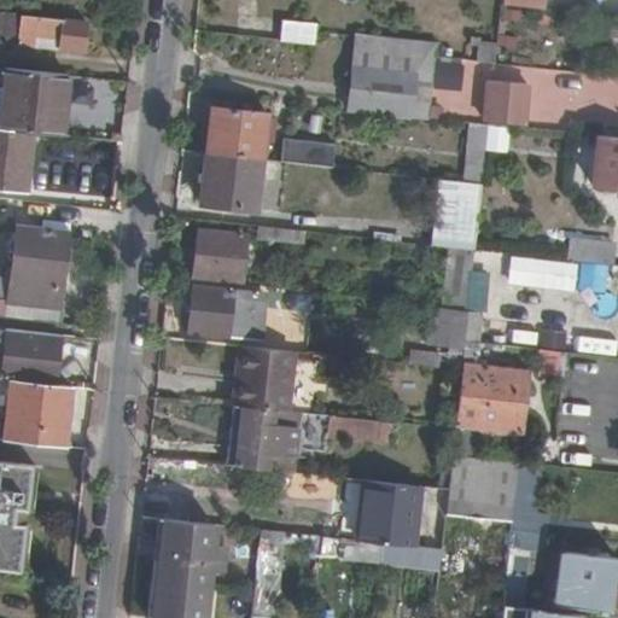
[(0,45),(15,47),(18,16),(0,13),(0,45)]
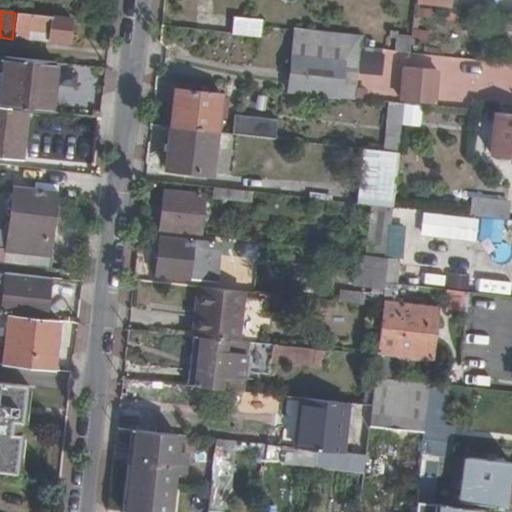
[(46,35),(46,43),(65,45),(68,20),(15,13),(12,39),(27,40),(28,33),(46,35)]
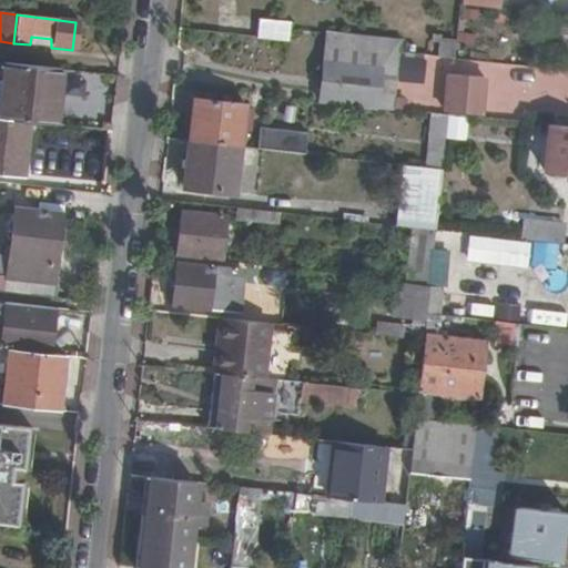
[(290,40),(291,20),(257,18),(256,39),(290,40)]
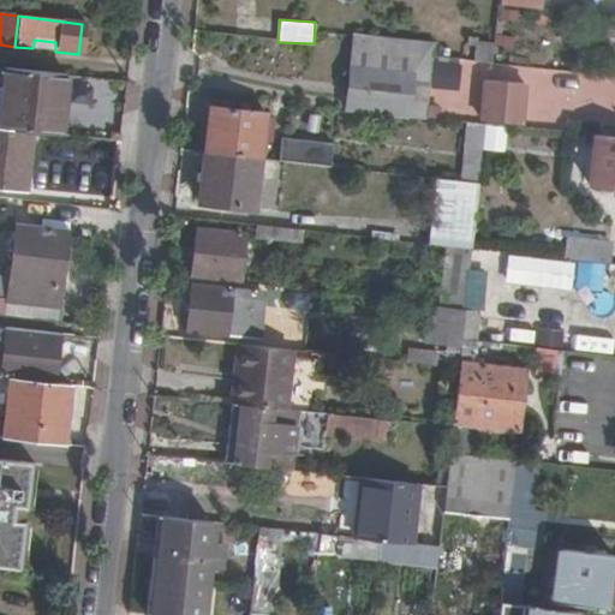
[(356,33),(354,47),(433,55),(435,41),(356,33)]
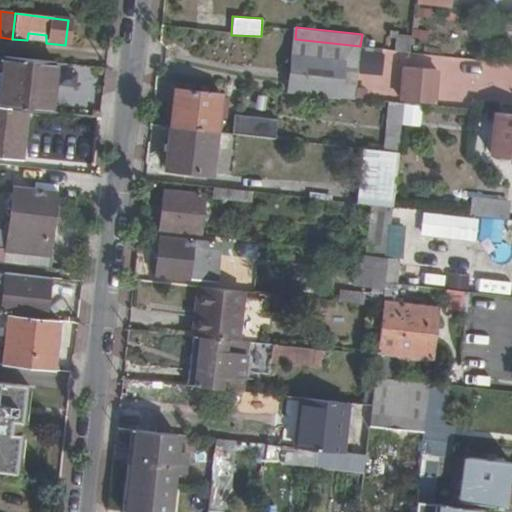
[(27,40),(46,43),(46,35),(28,33),(27,40)]
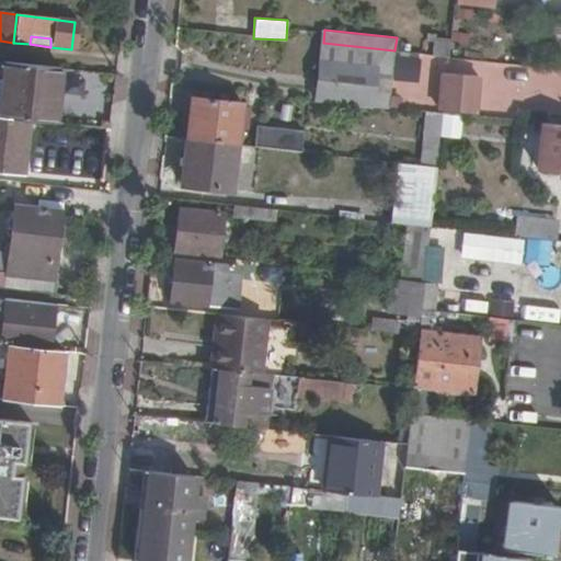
[(395,50),(323,43),(317,96),(389,104),(395,50)]
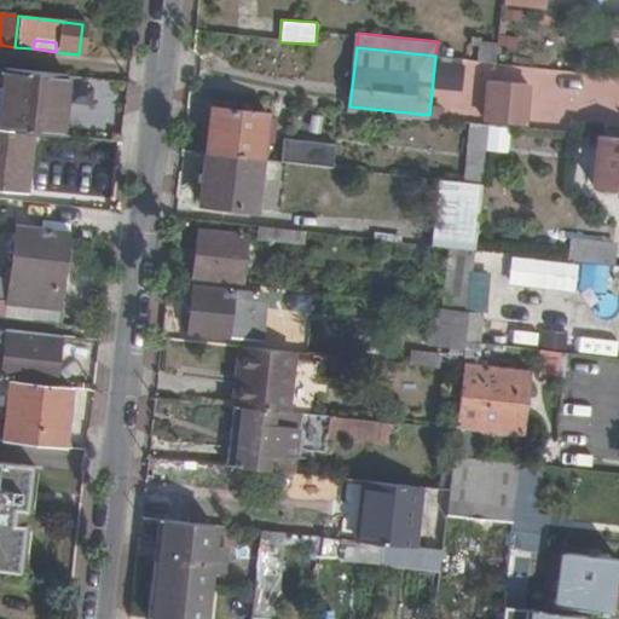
[(62,134),(68,75),(3,68),(0,97),(0,127),(36,132),(62,134)]
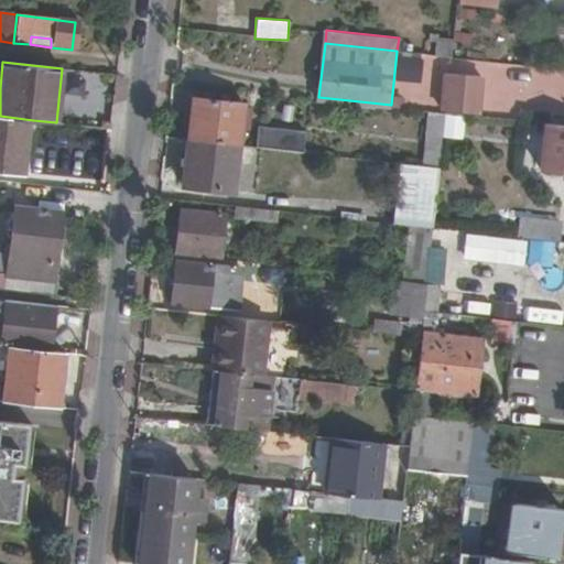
[(444,109),(446,109),(477,112),(480,77),(451,74),(447,74),(444,109)]
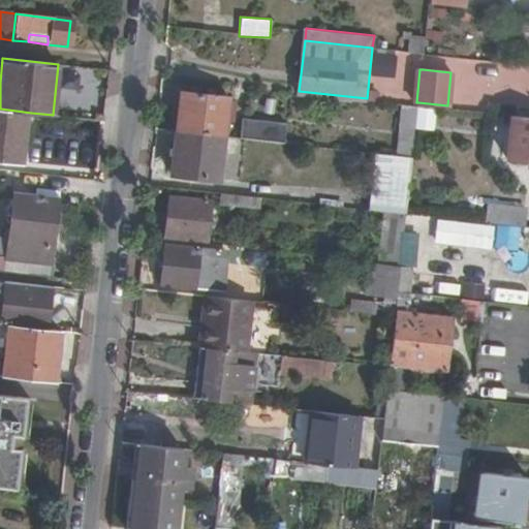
[(182,91),(178,129),(223,134),(227,97),(182,91)]
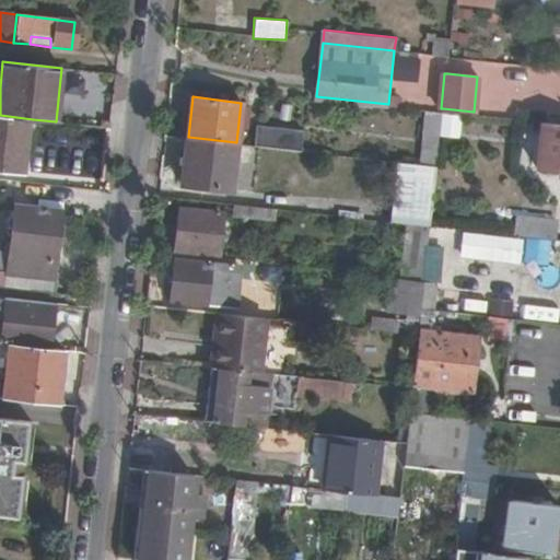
[(461,129),(463,113),(443,111),(441,128),(461,129)]
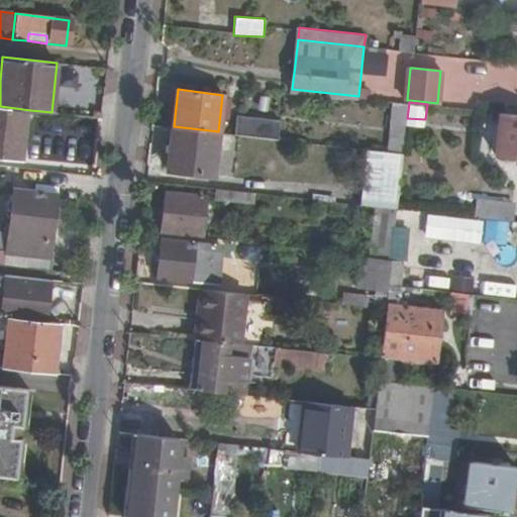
[(30,110),(0,106),(0,158),(25,161),(30,110)]
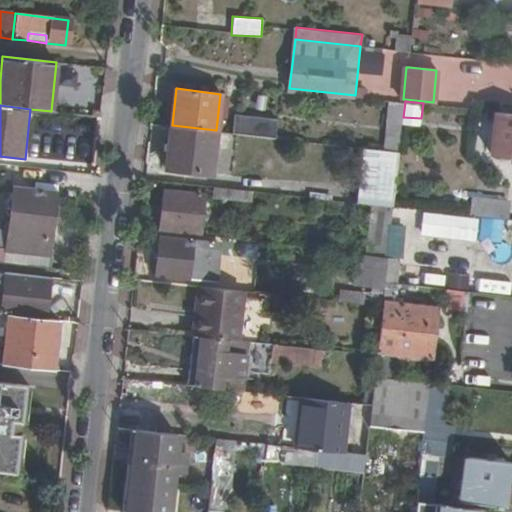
[(490,153),(511,155),(511,112),(495,111),(490,153)]
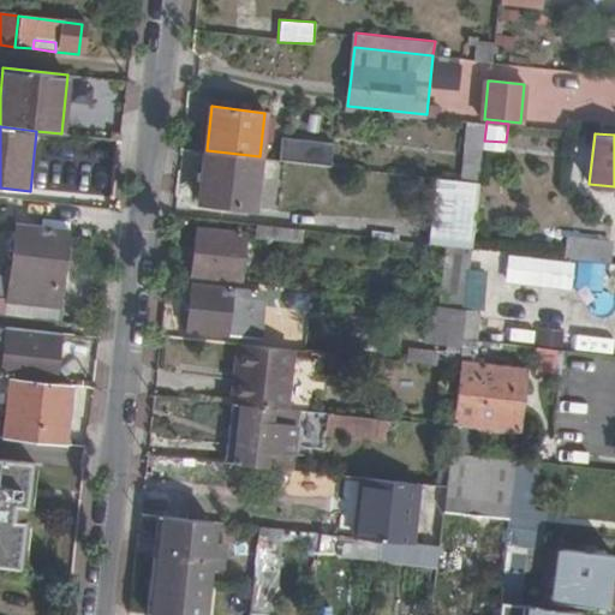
[(280,159),(330,165),(334,142),(282,136),(280,159)]
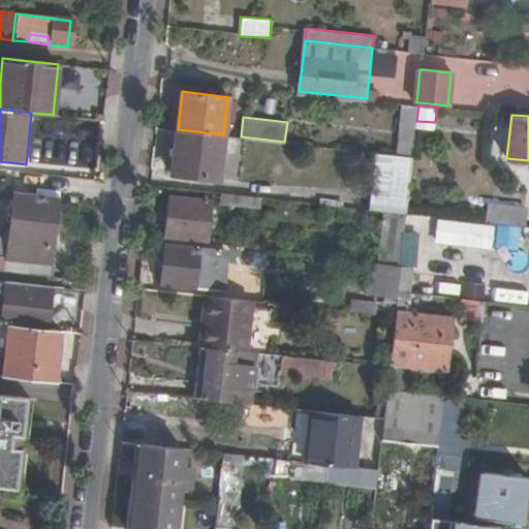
[(223,134),(178,129),(173,172),(218,178),(223,134)]
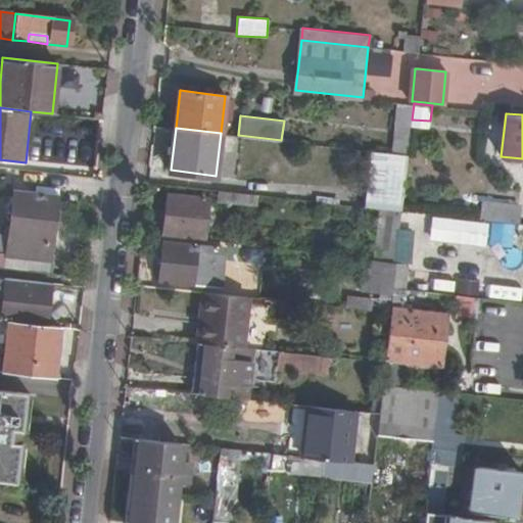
[(60,194),(15,188),(8,256),(52,262),(60,194)]
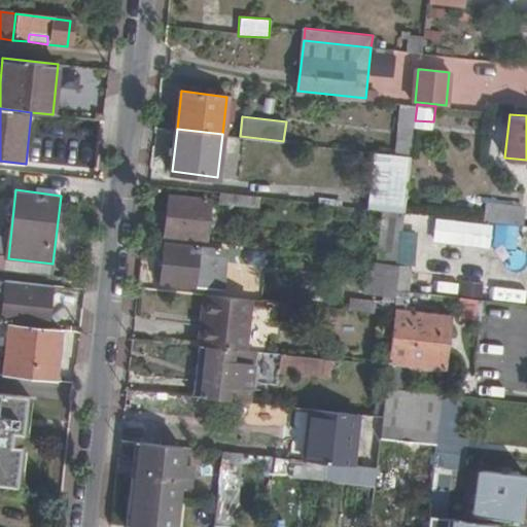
[(258,205),(259,196),(220,191),(219,200),(258,205)]
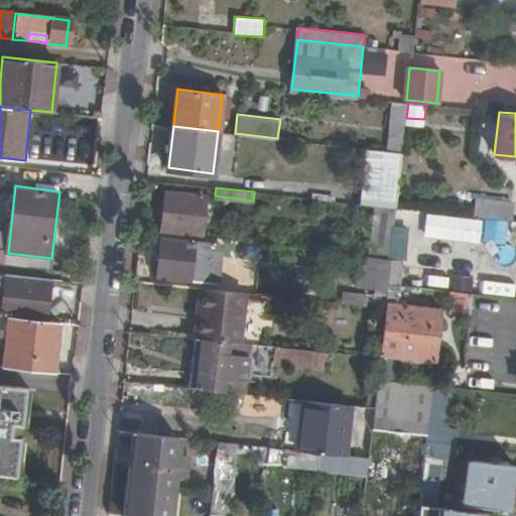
[(198,233),(202,196),(164,191),(159,229),(198,233)]
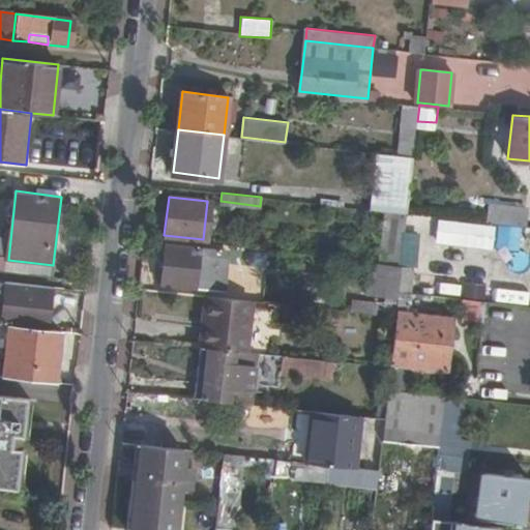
[(520,227),(525,228),(526,208),(489,204),(487,224),(496,225),(499,225),(520,227)]
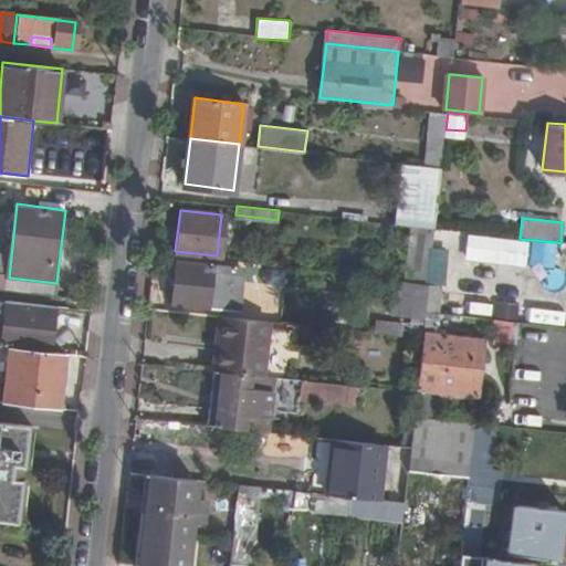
[(435,228),(413,226),(407,281),(429,283),(435,228)]
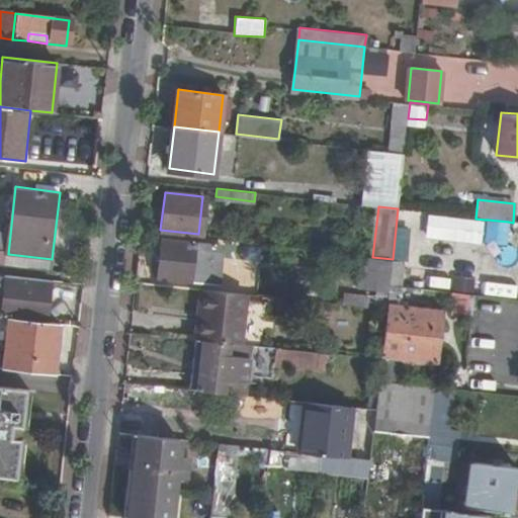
[(476,219),(441,214),(438,237),(483,241),(485,220),(476,219)]
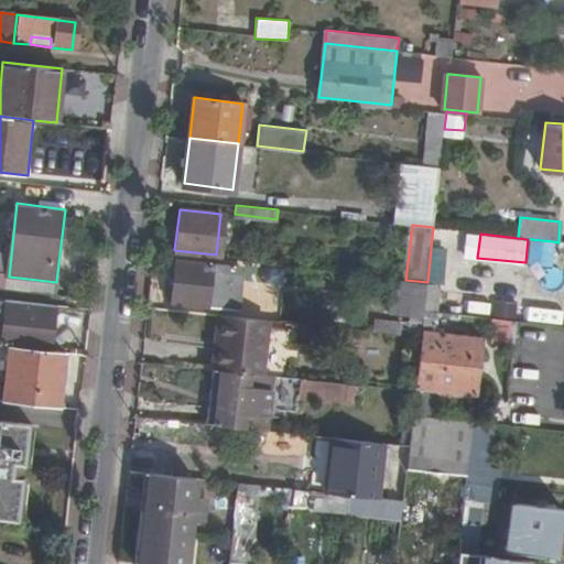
[(551,266),(553,241),(531,239),(529,263),(551,266)]
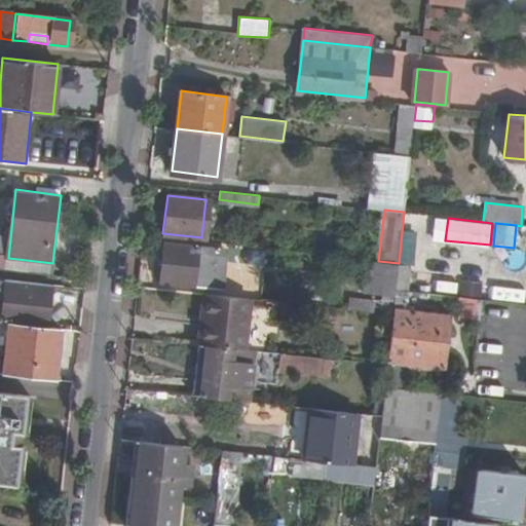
[(214,289),(219,250),(163,242),(159,283),(214,289)]
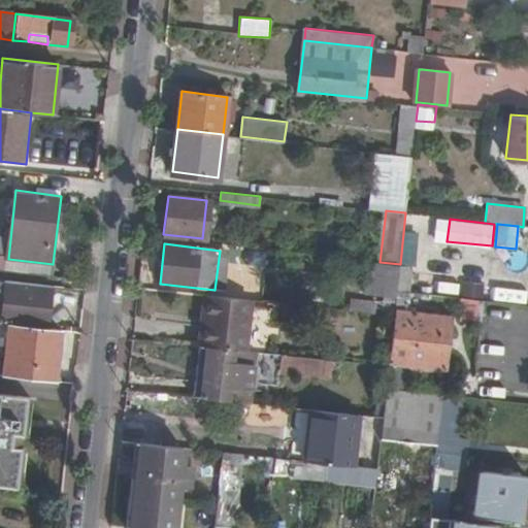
[(397,291),(405,291),(408,265),(400,264),(397,291)]
